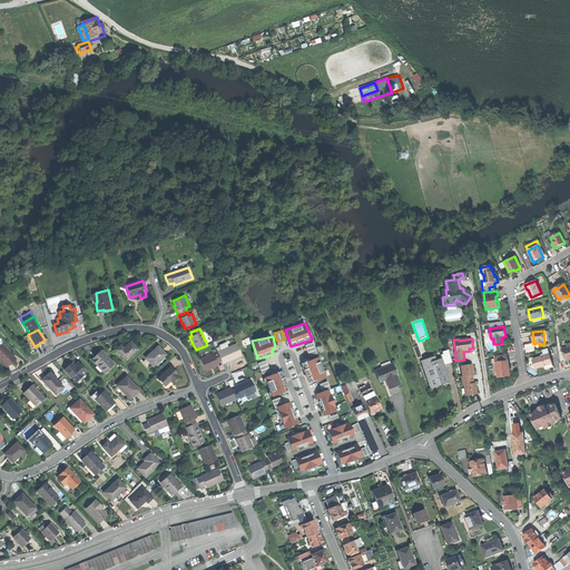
[(116,350),(125,361),(138,350),(130,342),(126,346),(123,349),(120,345),(116,350)]
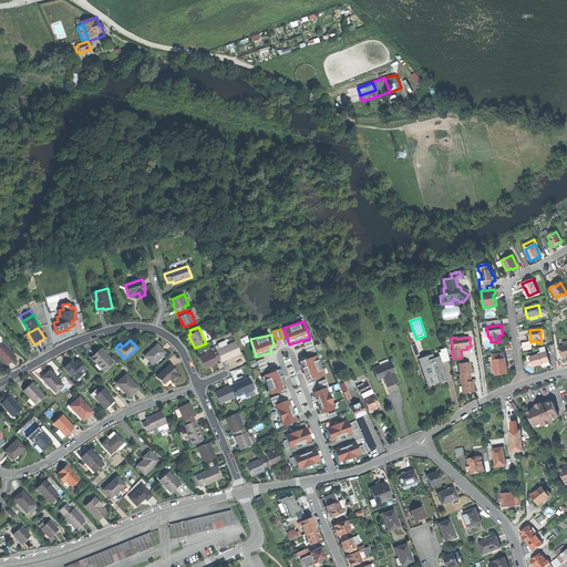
[(303,343),(308,354),(316,351),(311,340),(303,343)]
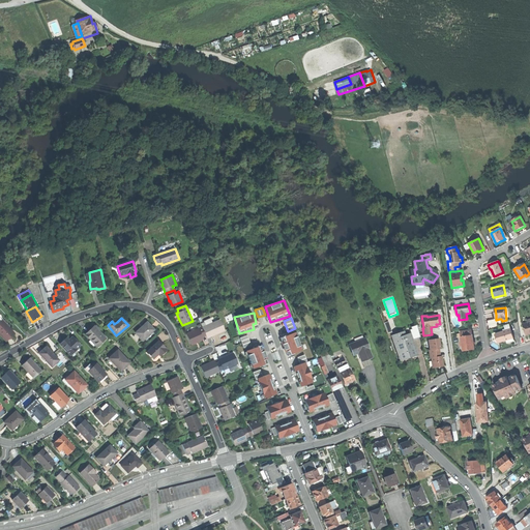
[(0,321),(0,333),(7,341),(11,336),(15,333),(2,320),(0,321)]
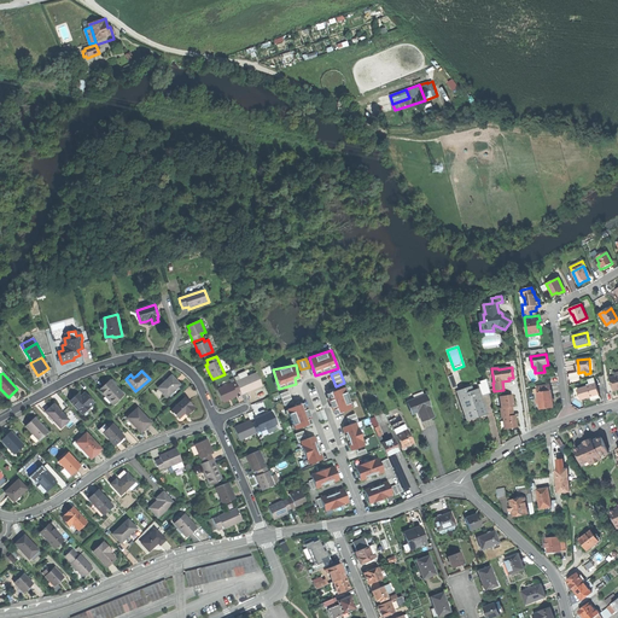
[(256,373),(235,383),(240,392),(242,395),(245,394),(245,392),(249,391),(252,389),(254,390),(262,386),(256,373)]
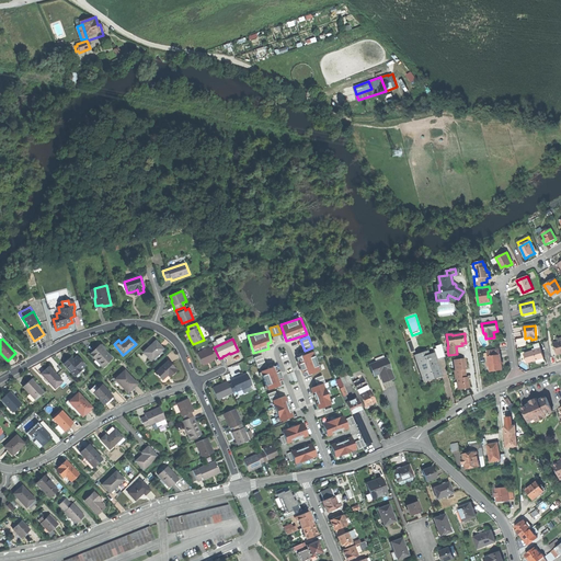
[(142,352),(150,361),(162,350),(159,345),(155,341),(142,352)]
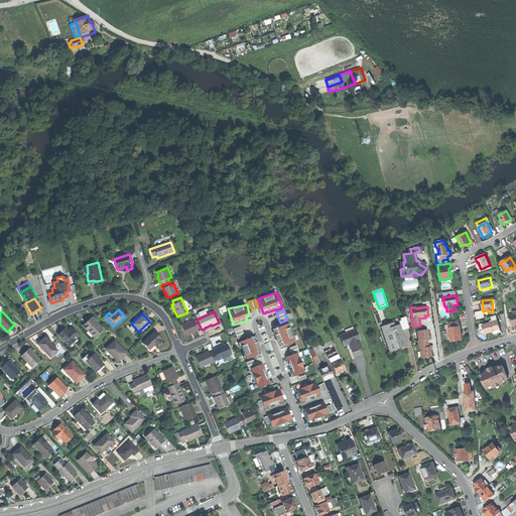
[(399,320),(402,331),(409,329),(405,316),(400,318),(400,320),(399,320)]
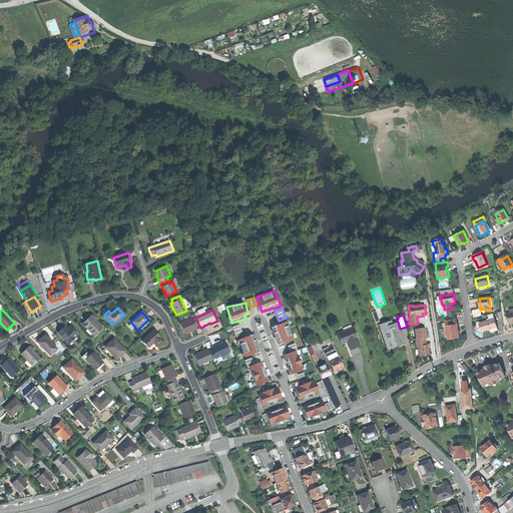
[(82,324),(93,336),(102,328),(91,316),(86,320),(82,324)]
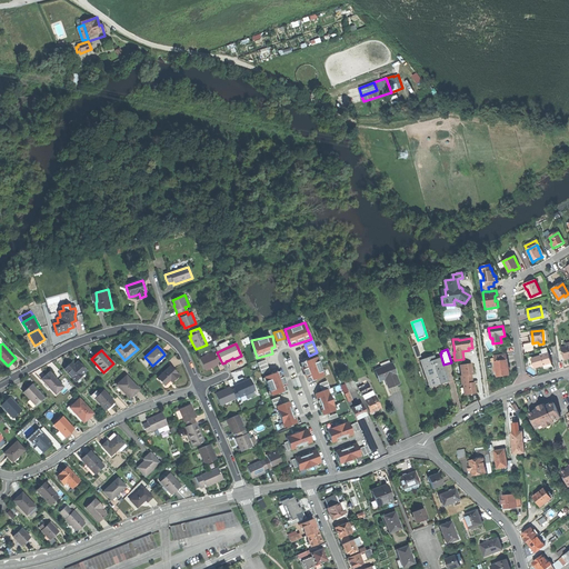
[(200,359),(205,370),(210,368),(218,365),(217,362),(221,361),(217,352),(200,359)]
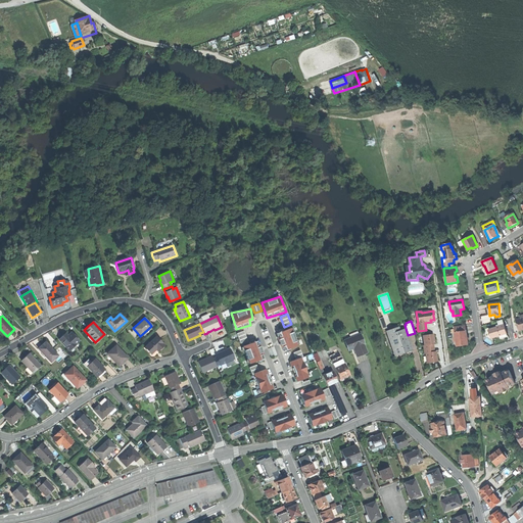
[(454,327),(457,347),(468,345),(467,340),(467,336),(465,325),(454,327)]
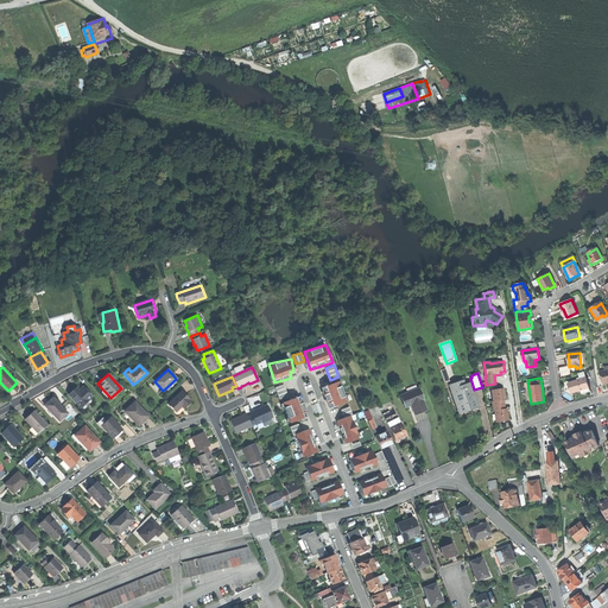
[(570,382),(572,393),(581,391),(589,388),(587,378),(581,379),(570,382)]
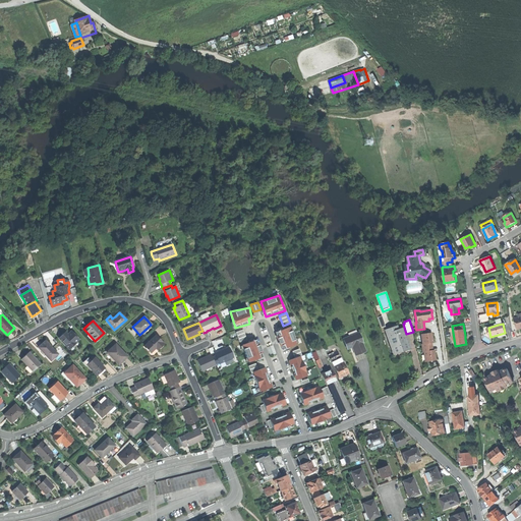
[(275,331),(282,349),(297,344),(290,326),(275,331)]
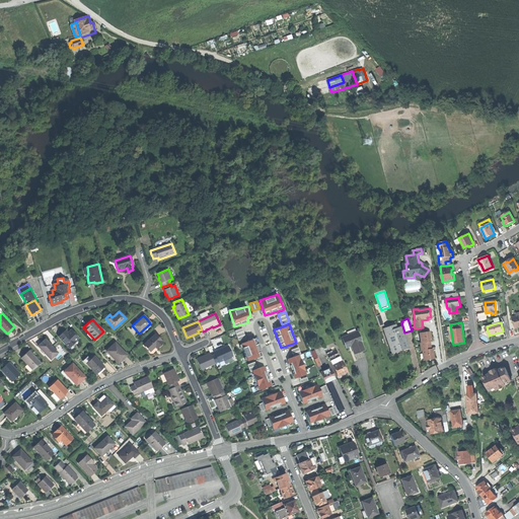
[(384,328),(392,354),(400,351),(408,349),(400,327),(395,328),(394,325),(384,328)]
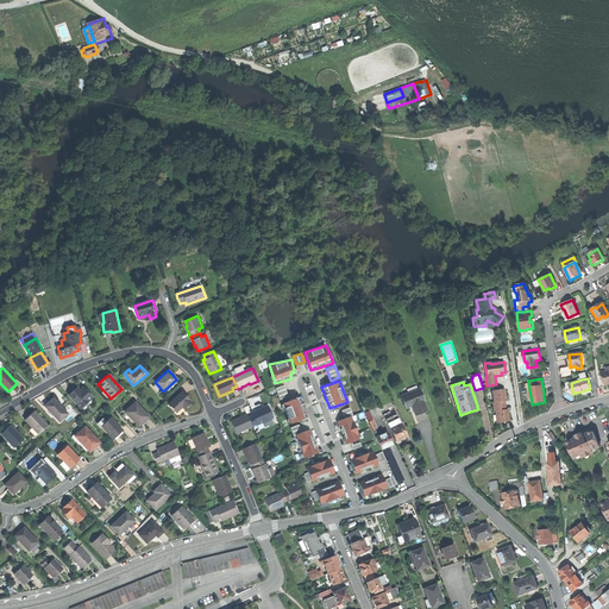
[(276,388),(281,400),(289,396),(284,384),(276,388)]
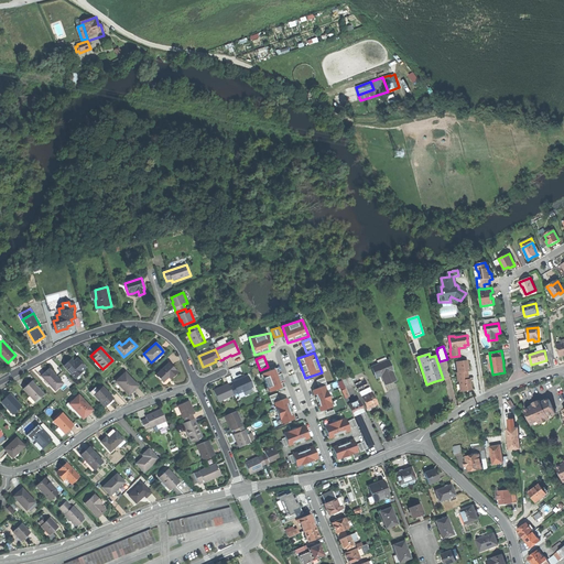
[(64,366),(75,378),(85,368),(77,358),(74,361),(72,359),(67,362),(64,366)]
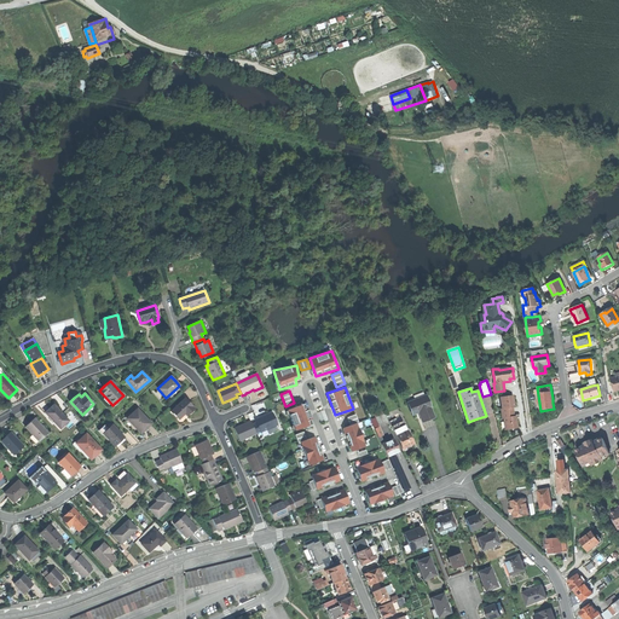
[(408,403),(412,415),(417,412),(421,423),(427,421),(433,418),(429,408),(426,395),(408,403)]
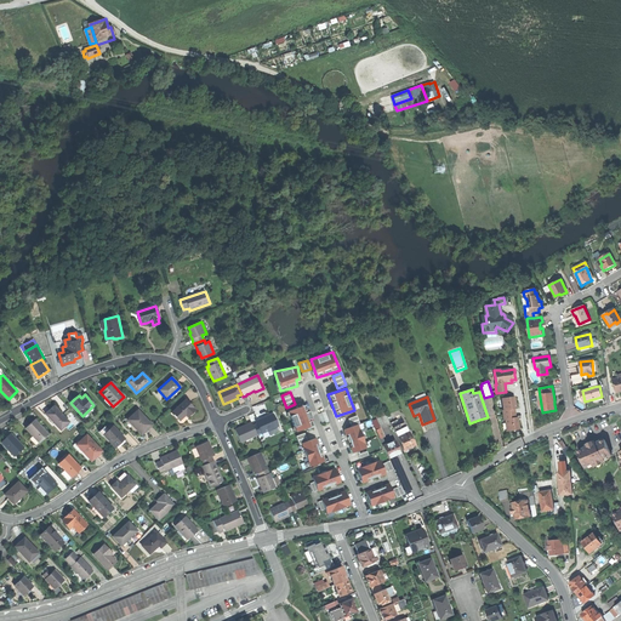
[(502,411),(502,415),(514,414),(514,410),(516,409),(516,404),(514,397),(502,399),(503,411),(502,411)]
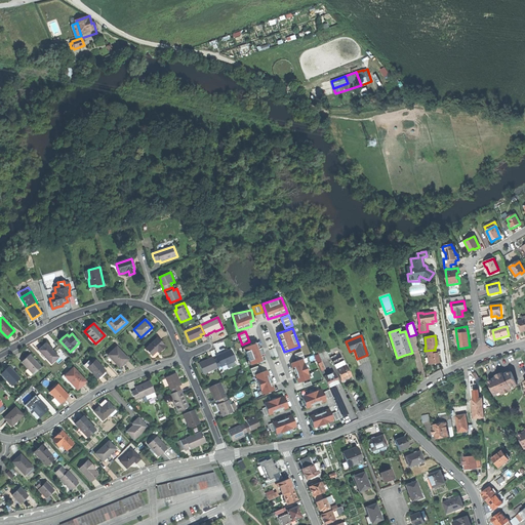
[(145,349),(152,356),(154,353),(157,351),(158,353),(165,347),(157,337),(145,349)]
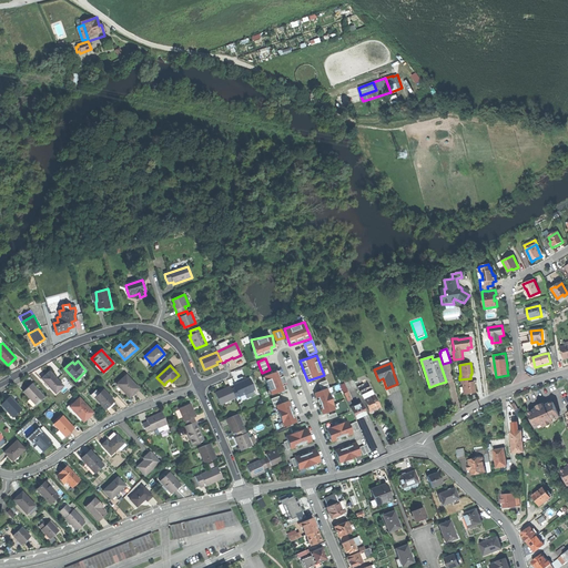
[(287,389),(282,369),(264,374),(270,394),(287,389)]
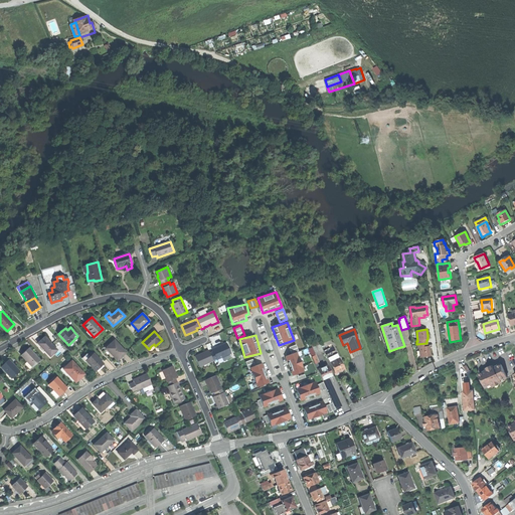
[(37,343),(50,356),(57,350),(44,336),(41,340),(37,343)]
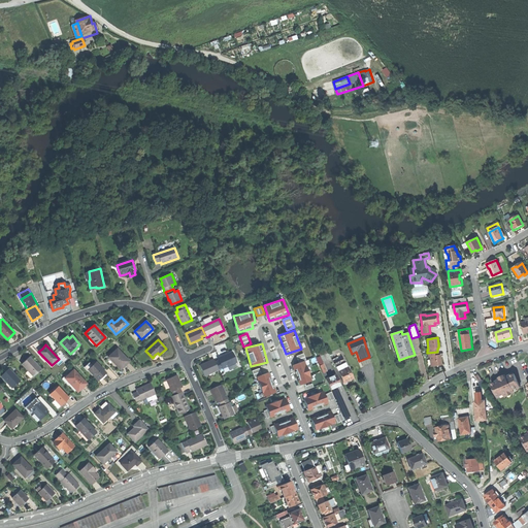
[(107,357),(118,368),(123,364),(124,366),(129,361),(117,349),(107,357)]
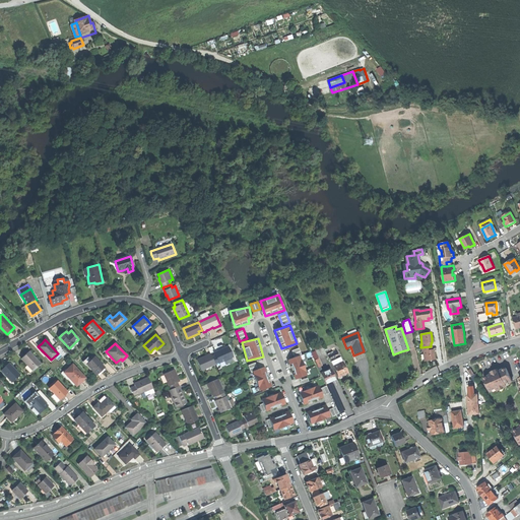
[(424,351),(425,362),(435,360),(434,355),(434,349),(432,350),(431,346),(420,347),(421,352),(424,351)]
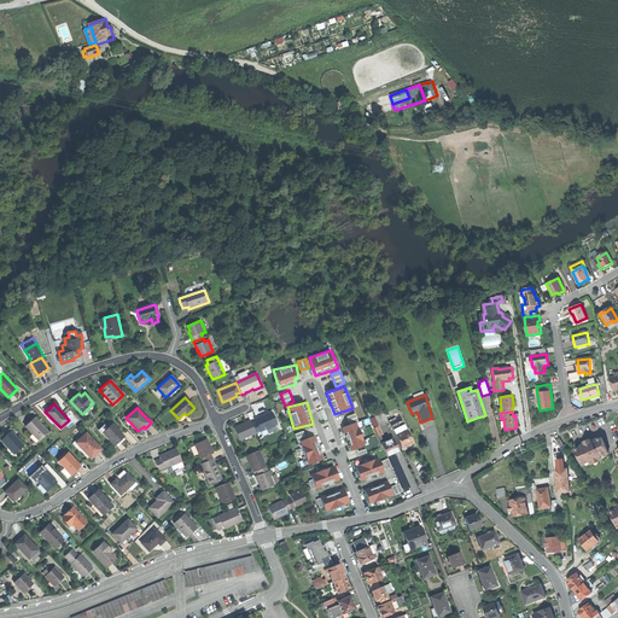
[(255,423),(251,424),(256,433),(277,424),(272,413),(262,417),(255,420),(255,423)]
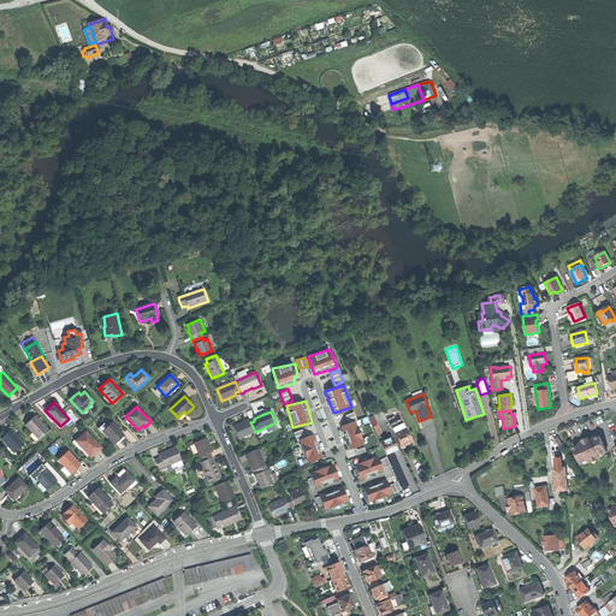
[(25,425),(39,439),(48,431),(35,415),(30,420),(25,425)]
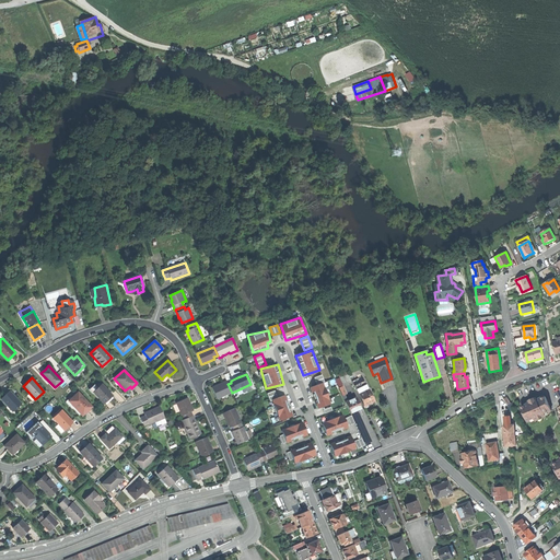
[(352,384),(358,395),(368,389),(363,380),(352,384)]
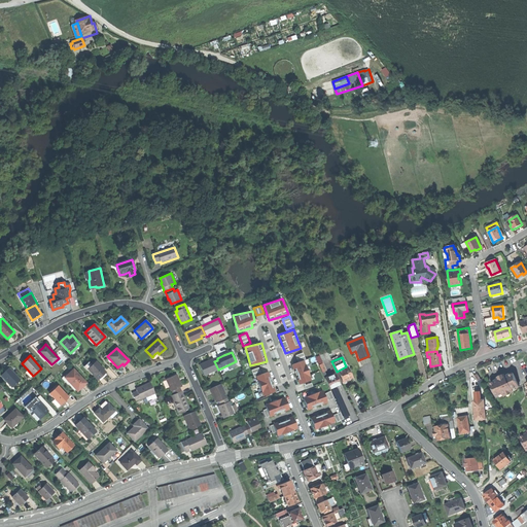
[(199,365),(204,376),(218,370),(214,361),(213,358),(209,360),(210,361),(206,362),(203,364),(203,363),(199,365)]
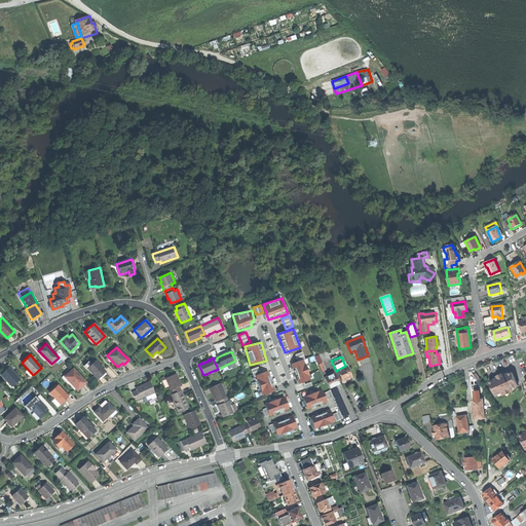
[(304,359),(291,363),(293,369),(294,368),(299,383),(311,379),(304,359)]
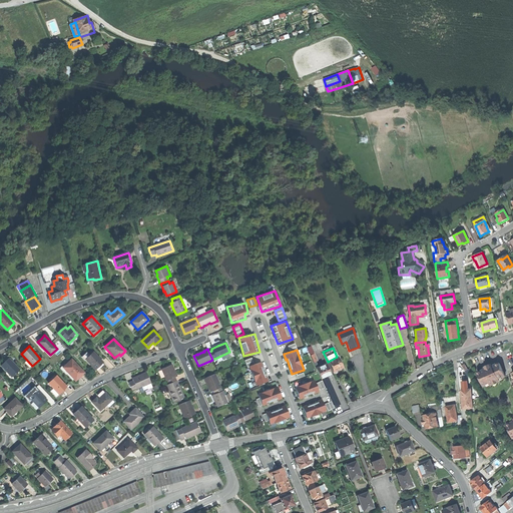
[(85,359),(95,369),(98,366),(102,362),(93,352),(85,359)]
